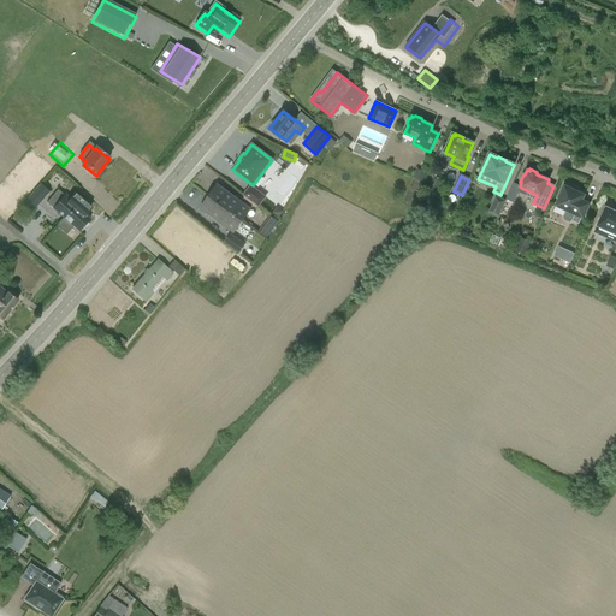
[(519,194),(521,188),(520,187),(520,185),(514,183),(507,199),(514,202),(519,194)]
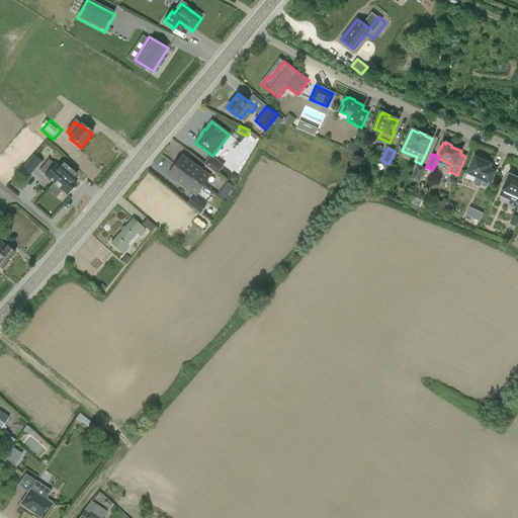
[(31,173),(40,161),(33,156),(23,166),(31,173)]
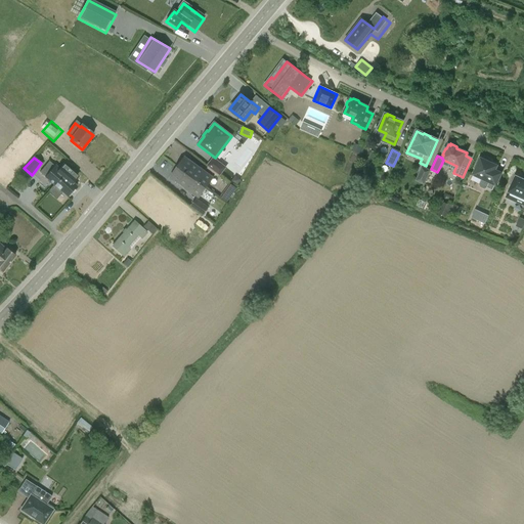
[(185,158),(177,168),(187,176),(189,174),(193,177),(192,178),(207,187),(214,178),(185,158)]
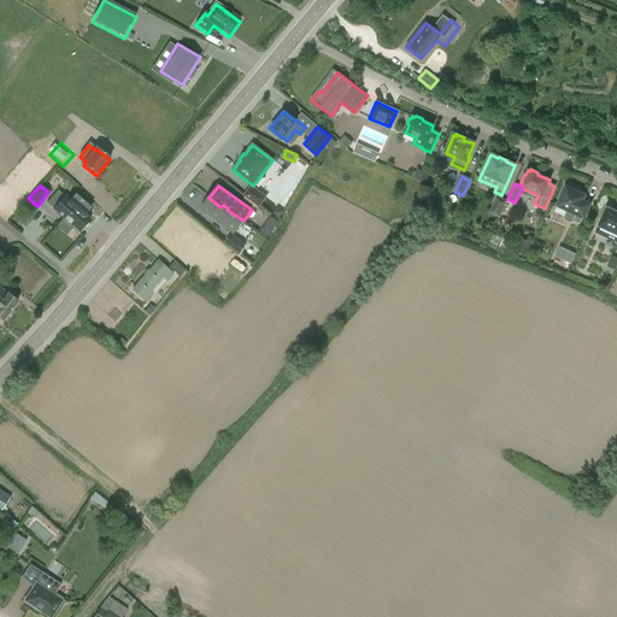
[(244,197),(258,207),(265,199),(251,187),(244,197)]
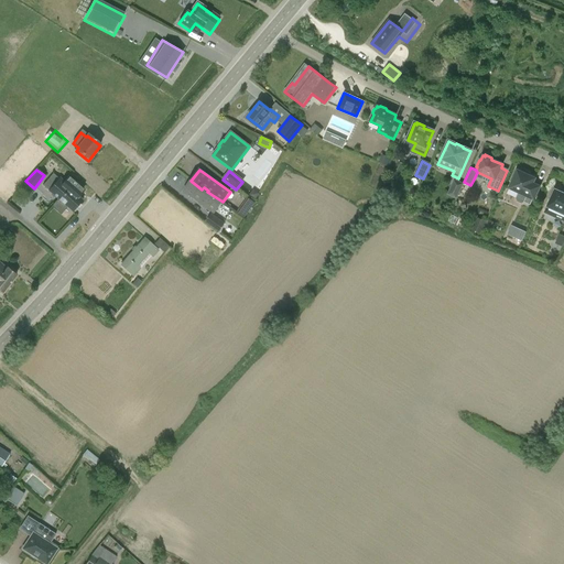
[(533,184),(535,179),(529,176),(528,173),(521,171),(519,172),(517,171),(509,188),(519,193),(517,199),(517,202),(523,204),(525,203),(530,205),(532,199),(534,199),(540,187),(533,184)]
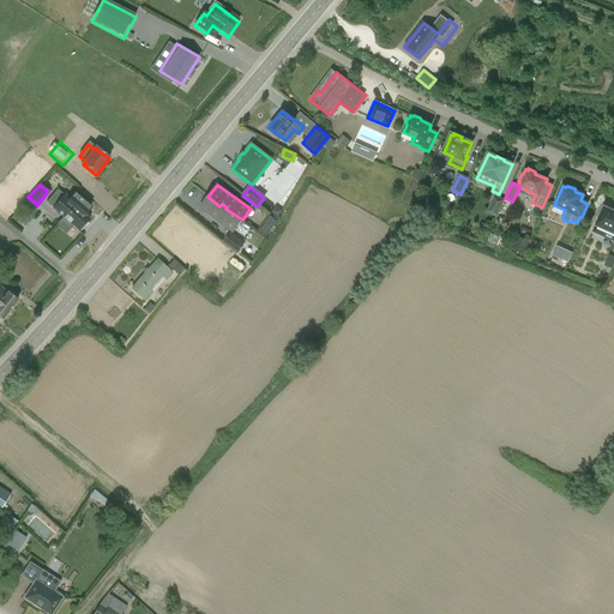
[(65,193),(64,194),(58,188),(47,202),(53,208),(64,217),(56,226),(58,226),(66,232),(72,224),(79,230),(90,218),(82,210),(83,209),(65,193)]
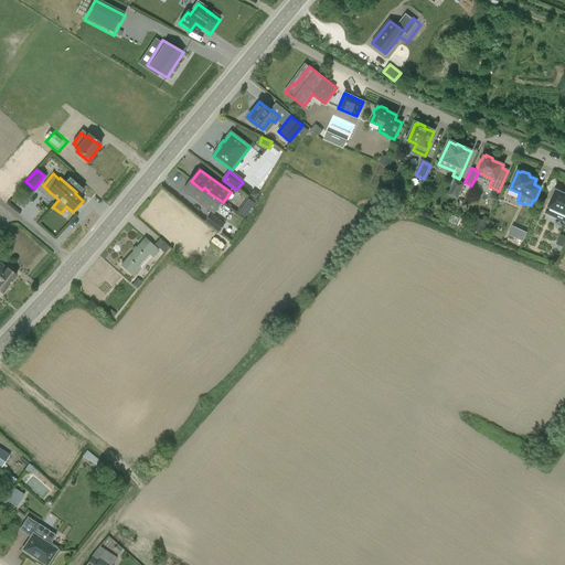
[(215,214),(223,202),(208,192),(209,191),(204,188),(202,190),(191,181),(184,192),(215,214)]
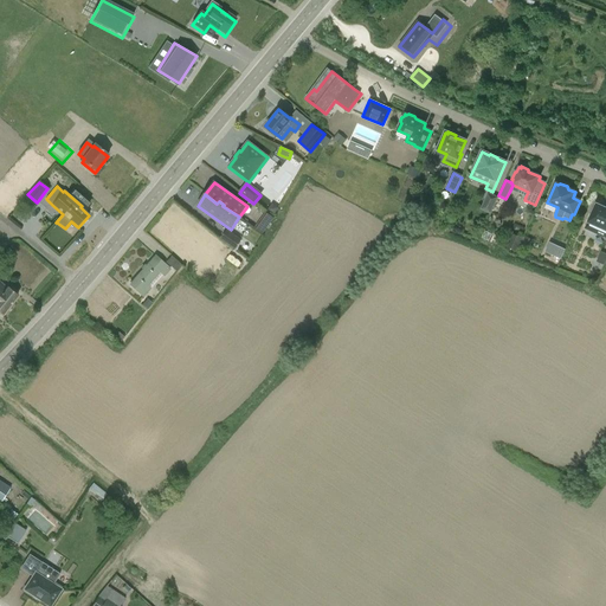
[(497,198),(488,194),(482,210),(490,213),(497,198)]
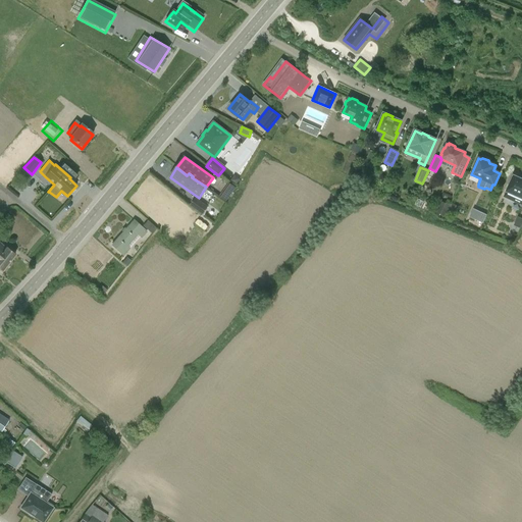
[(514,201),(521,204),(521,179),(514,176),(507,191),(516,195),(514,201)]
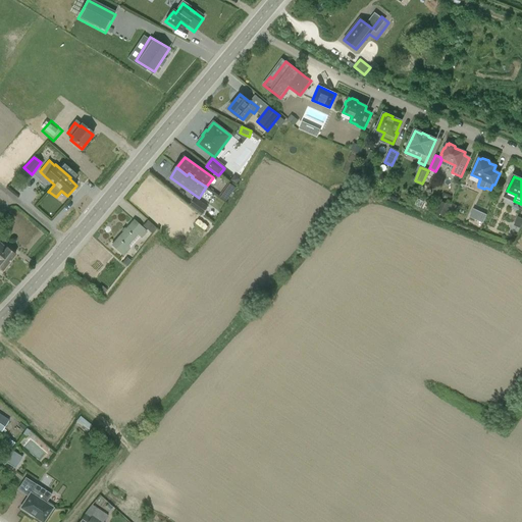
[(219,196),(226,201),(237,188),(229,183),(219,196)]
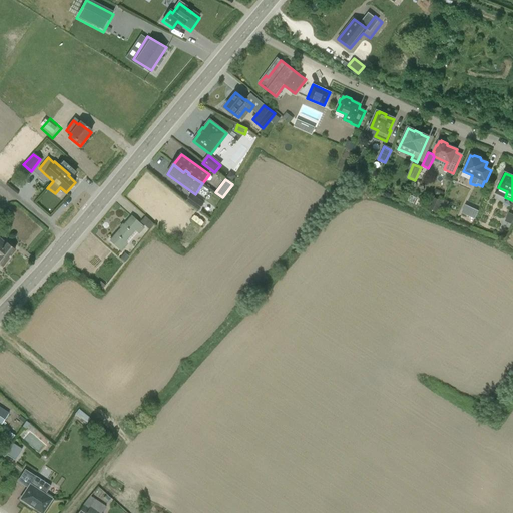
[(192,195),(187,202),(199,210),(204,203),(192,195)]
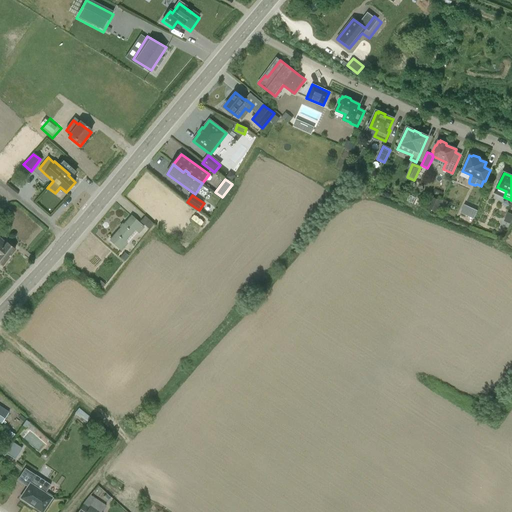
[(469,207),(466,215),(474,219),(478,211),(469,207)]
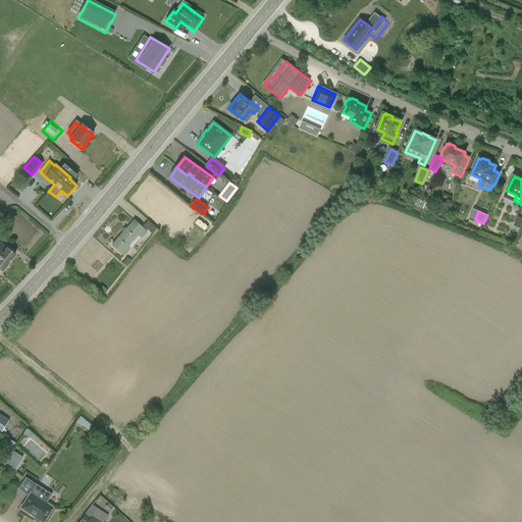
[(123,255),(140,236),(142,238),(146,231),(134,220),(112,246),(123,255)]
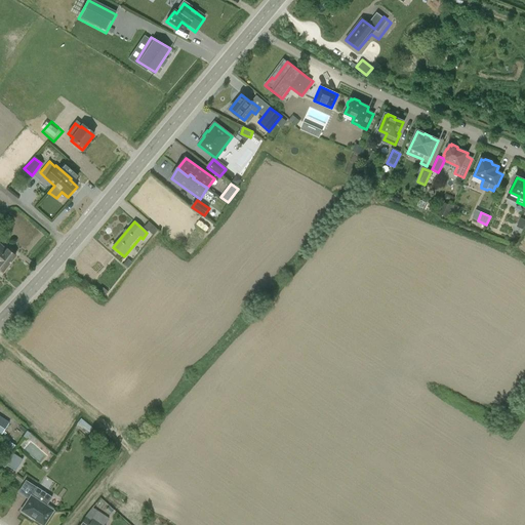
[(157,231),(148,223),(144,228),(153,236),(157,231)]
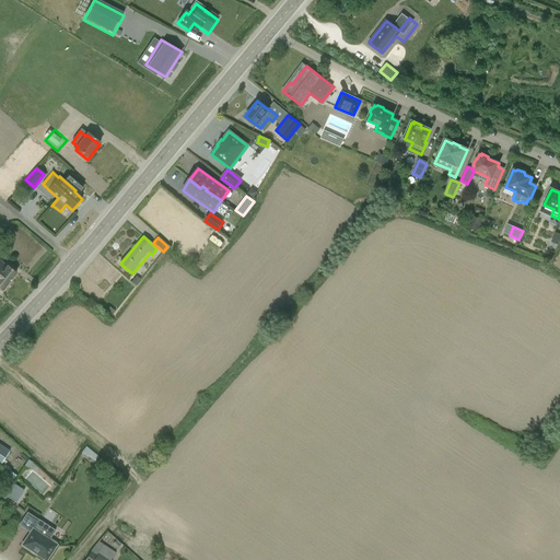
[(0,290),(1,291),(16,273),(0,259),(0,290)]
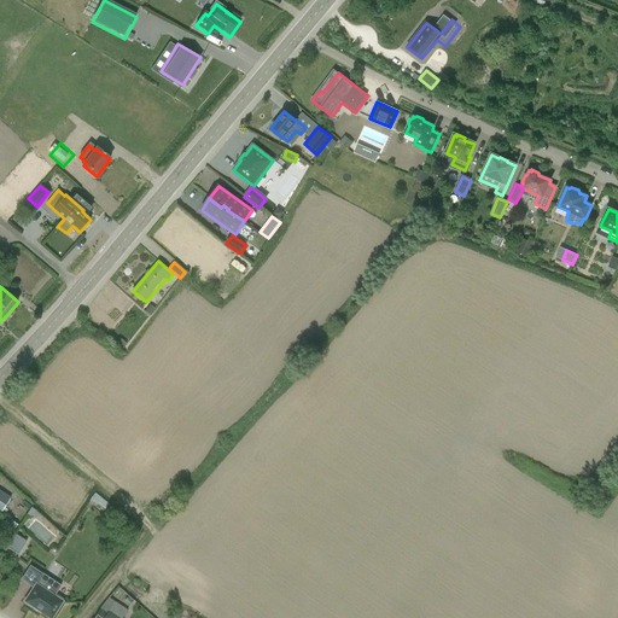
[(11,547),(21,553),(28,541),(19,535),(11,547)]
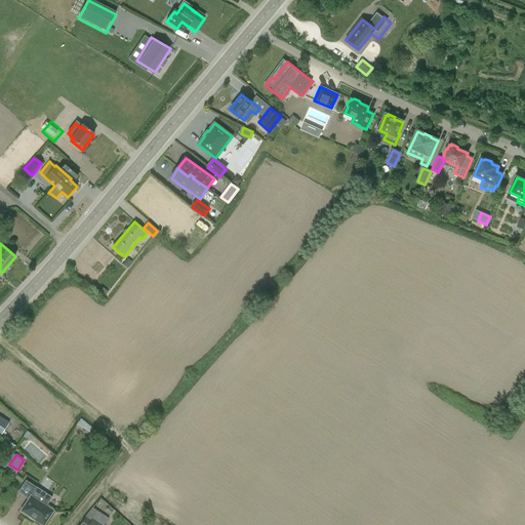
[(35,517),(41,521),(45,515),(48,517),(53,509),(46,505),(51,495),(36,485),(21,510),(29,515),(34,519),(35,517)]
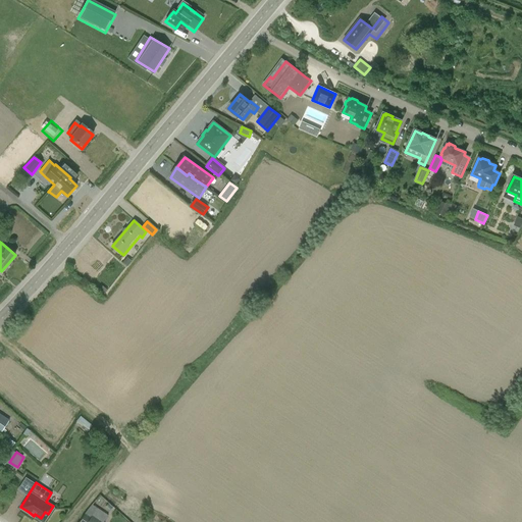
[(88,514),(100,521),(103,521),(108,515),(92,504),(86,513),(88,514)]
